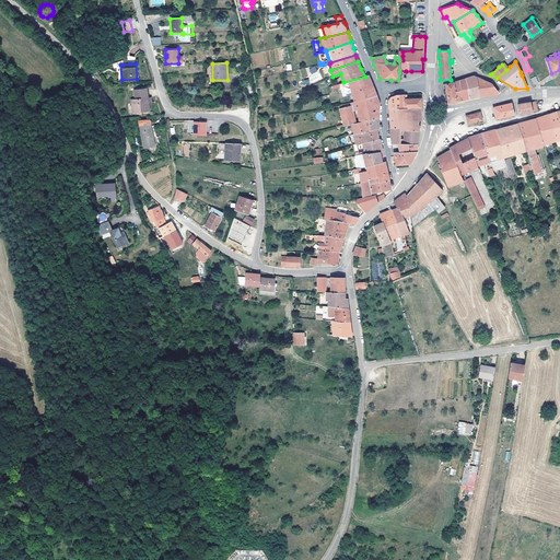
[(308,76),(311,83),(322,80),(319,72),(308,76)]
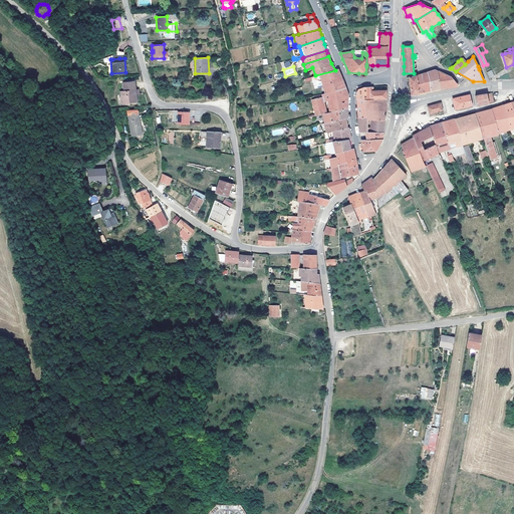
[(315,75),(311,77),(315,88),(323,85),(326,93),(345,87),(342,80),(338,68),(335,70),(315,75)]
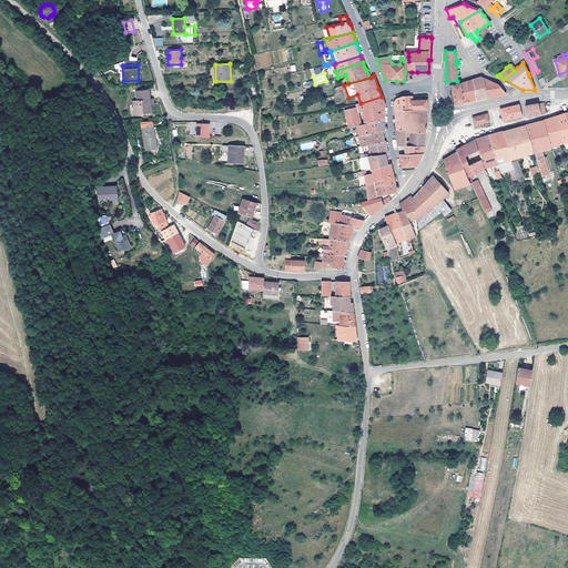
[(482,78),(473,80),(474,91),(476,100),(482,100),(487,99),(484,79),(482,78)]
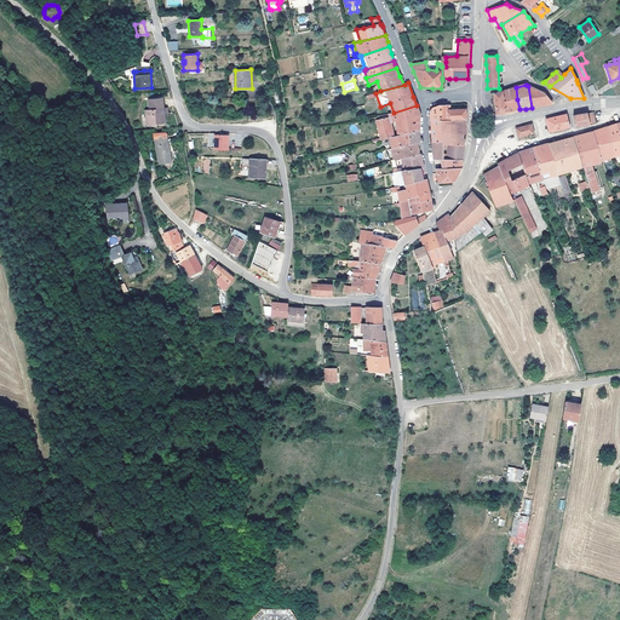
[(535,89),(528,86),(532,108),(550,104),(550,103),(550,101),(551,101),(546,93),(535,89)]
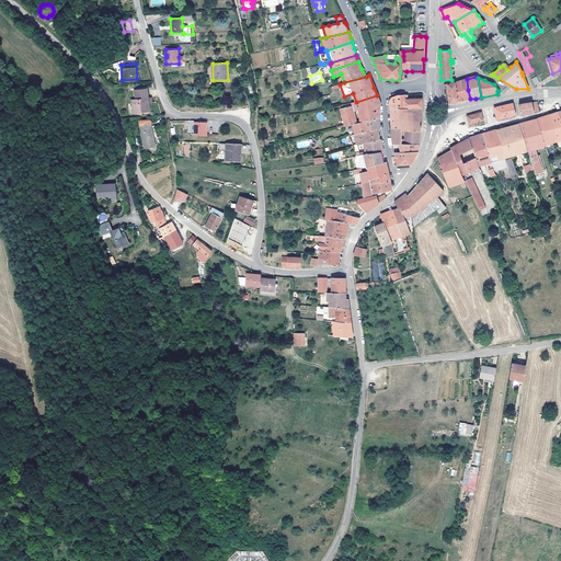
[(461,80),(446,84),(448,94),(449,103),(458,102),(456,92),(461,91),(461,80)]
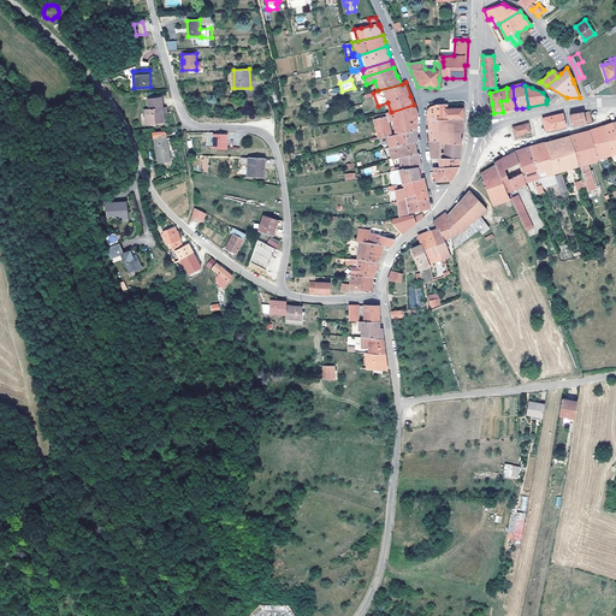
[(161,98),(148,99),(149,108),(144,110),(146,117),(148,117),(148,122),(155,120),(155,122),(163,122),(161,112),(164,112),(166,112),(166,107),(163,107),(161,98)]
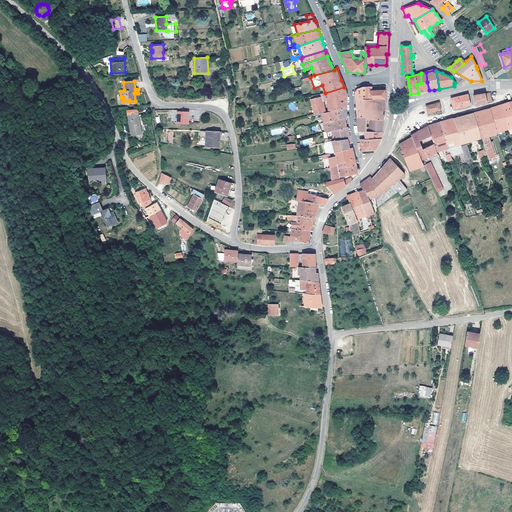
[(421,83),(416,84),(418,93),(423,91),(429,90),(427,82),(421,83)]
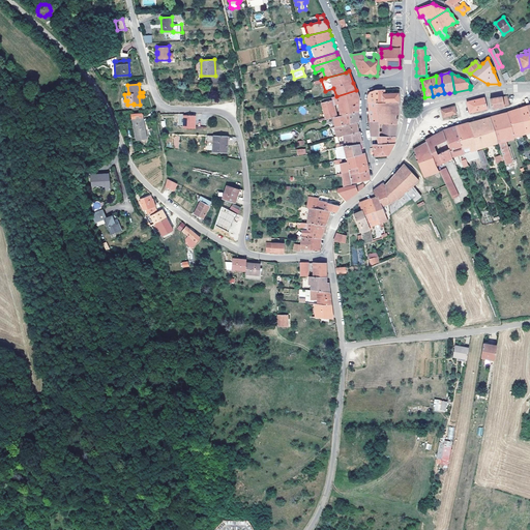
[(370,92),(367,94),(369,102),(377,102),(382,102),(382,89),(375,90),(373,91),(370,92)]
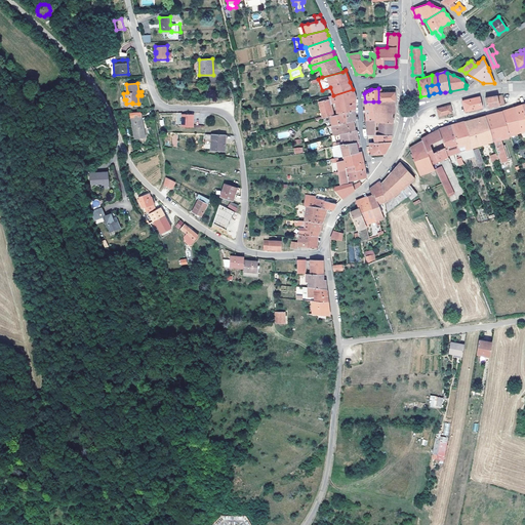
[(381,88),(378,88),(378,102),(395,101),(395,96),(394,92),(381,92),(381,88)]
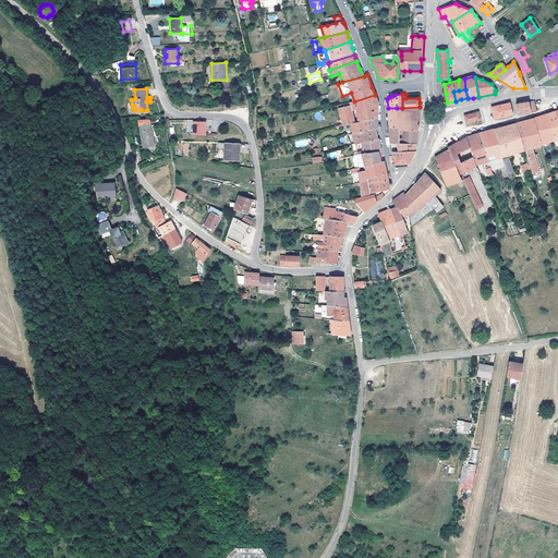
[(350,102),(350,105),(343,107),(348,124),(354,123),(378,117),(378,104),(375,95),(354,101),(350,102)]
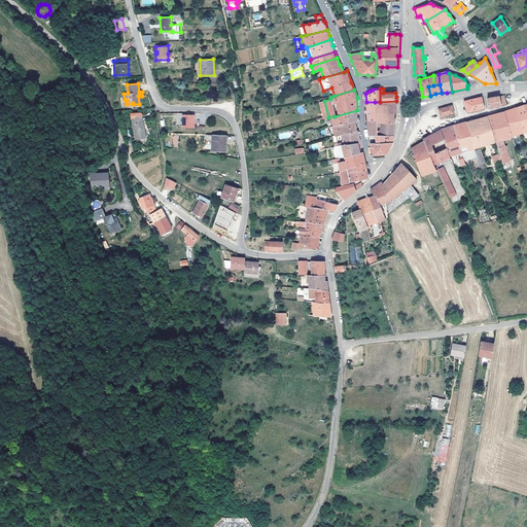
[(499,96),(487,98),(489,107),(501,105),(499,96)]
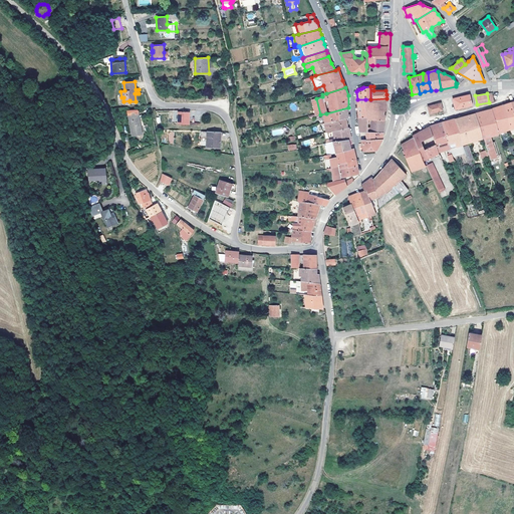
[(473,104),(470,94),(453,98),(455,109),(464,107),(473,104)]
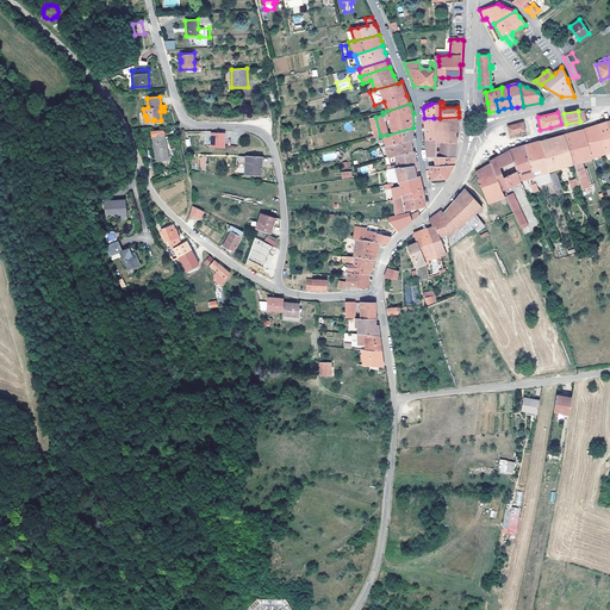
[(375,117),(371,118),(374,138),(380,136),(375,117)]
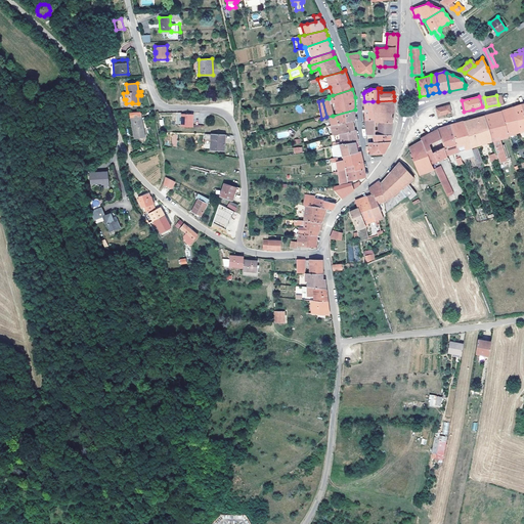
[(377,130),(374,130),(374,134),(366,135),(368,142),(390,141),(392,122),(393,118),(394,114),(394,107),(394,100),(378,101),(373,101),(374,120),(374,122),(378,122),(378,126),(377,130)]
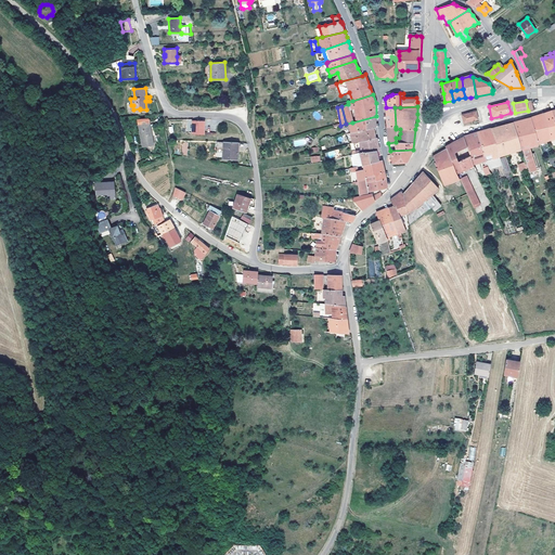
[(395,107),(386,107),(386,117),(387,127),(396,127),(395,107)]
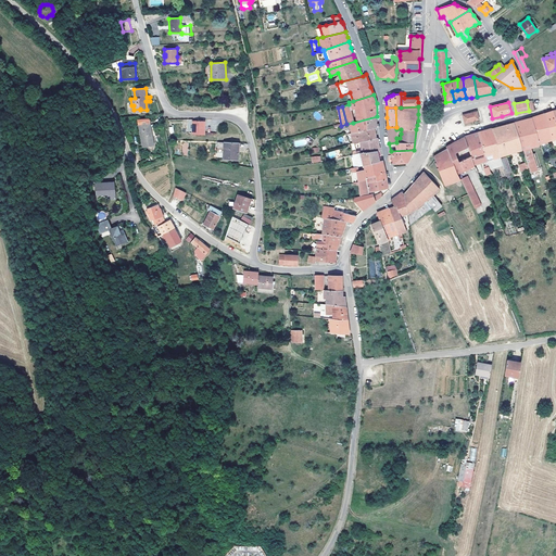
[(463,114),(465,123),(478,119),(476,111),(475,111),(463,114)]
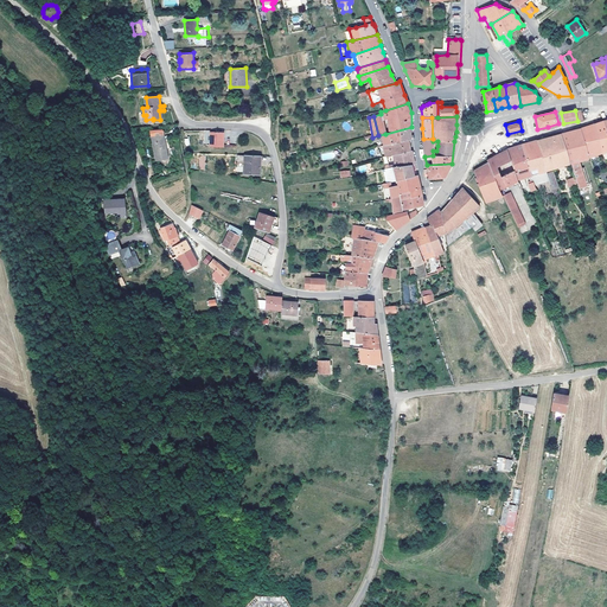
[(600,122),(581,128),(588,157),(606,151),(606,132),(604,121),(600,122)]
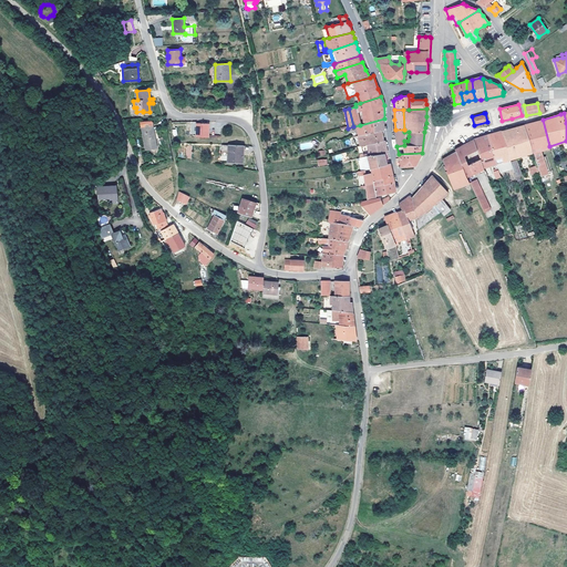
[(384,119),(360,125),(362,135),(381,131),(384,131),(384,124),(384,119)]
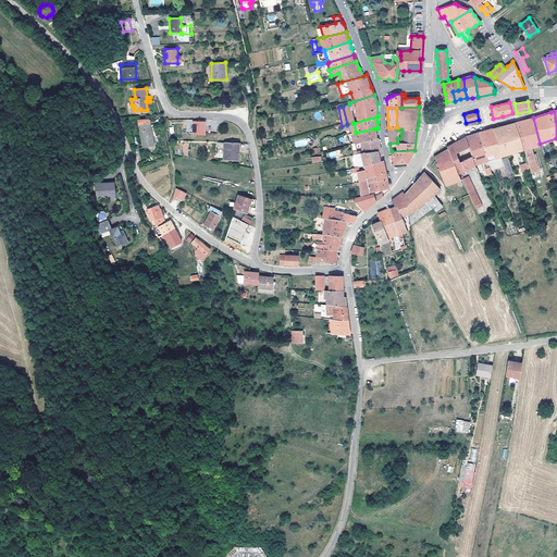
[(523,121),(515,123),(523,150),(536,146),(540,145),(540,144),(533,118),(523,121)]
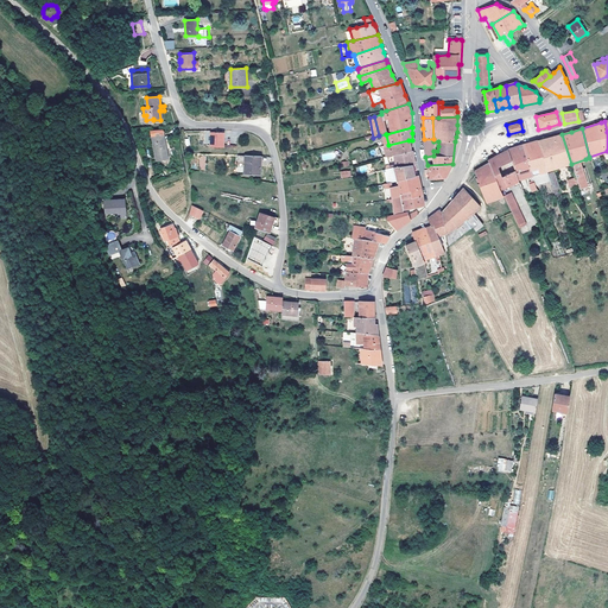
[(223,133),(210,132),(210,147),(223,147),(223,133)]
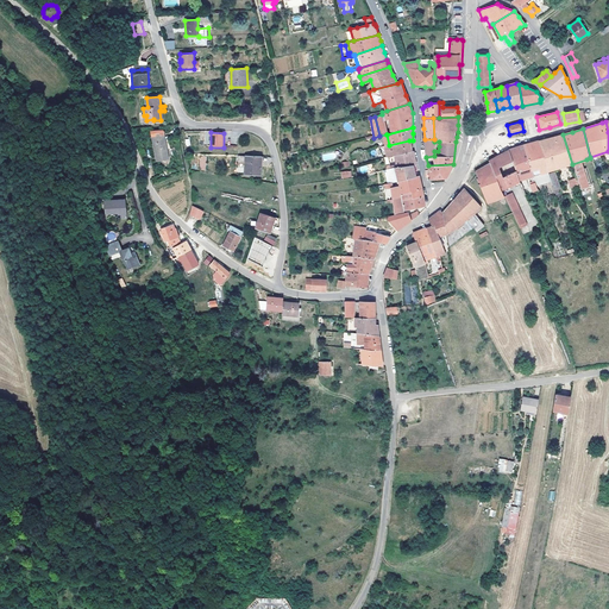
[(162,135),(152,137),(157,161),(169,158),(165,140),(163,142),(162,135)]
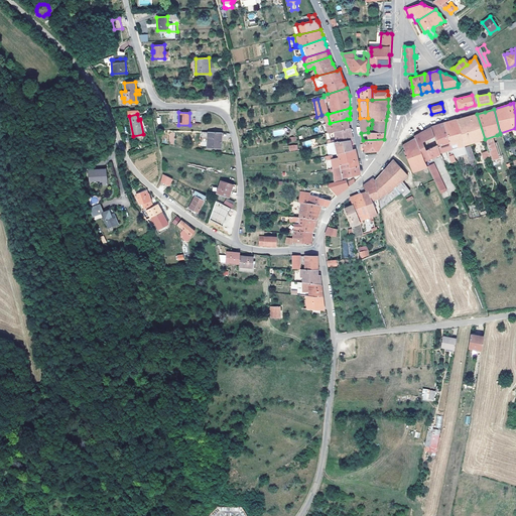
[(467,117),(456,119),(464,146),(485,139),(477,114),(467,117)]
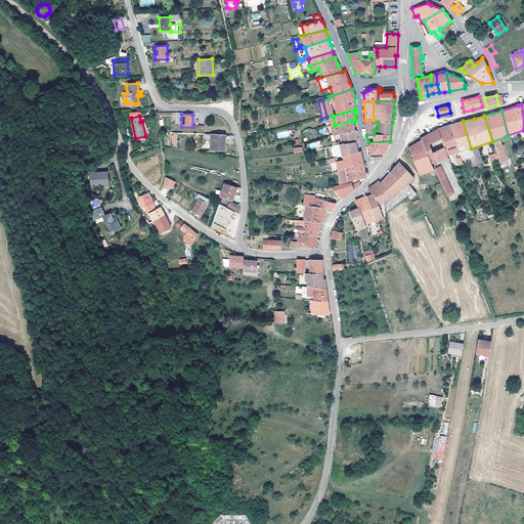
[(374,120),(365,120),(366,127),(366,135),(374,134),(374,130),(374,126),(374,122),(374,120)]
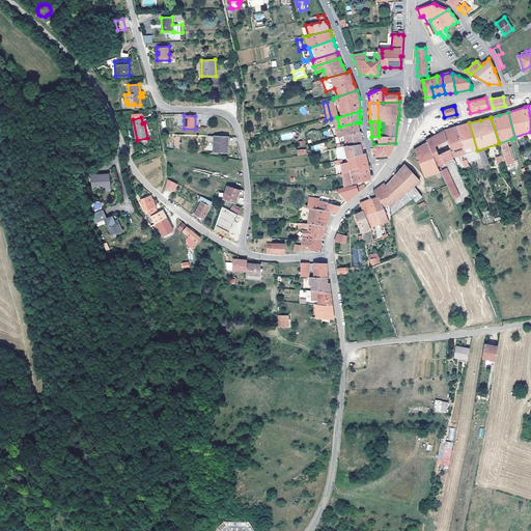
[(339,127),(335,128),(337,132),(338,136),(344,135),(359,132),(358,128),(357,122),(339,127)]
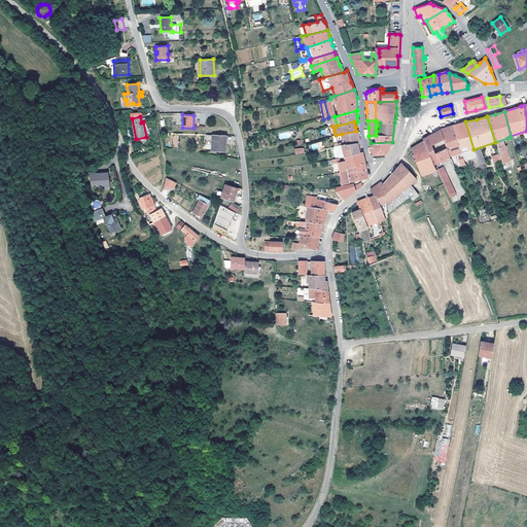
[(459,124),(453,125),(461,152),(473,149),(465,121),(459,124)]
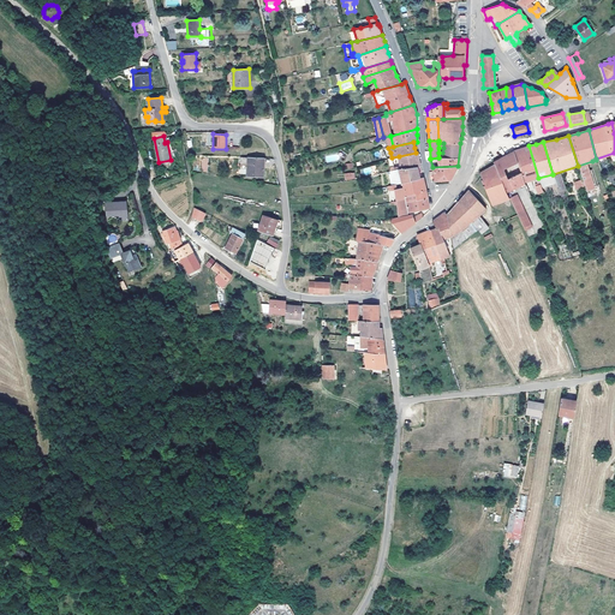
[(523,148),(514,150),(518,162),(521,172),(525,183),(538,178),(529,145),(523,148)]
